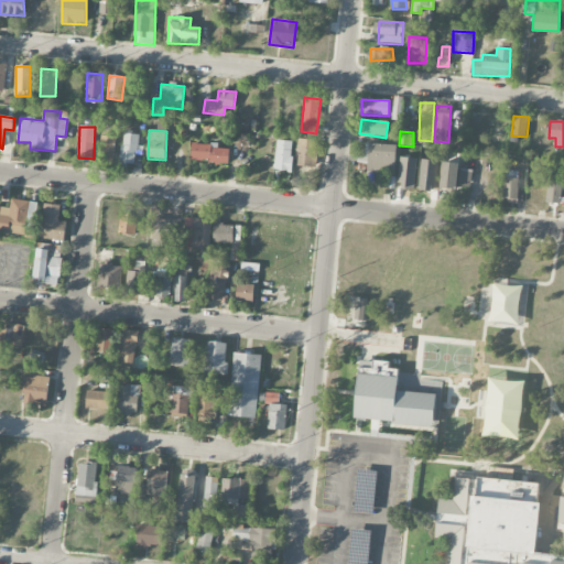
[(121,166),(137,166),(138,134),(122,133),(121,166)]
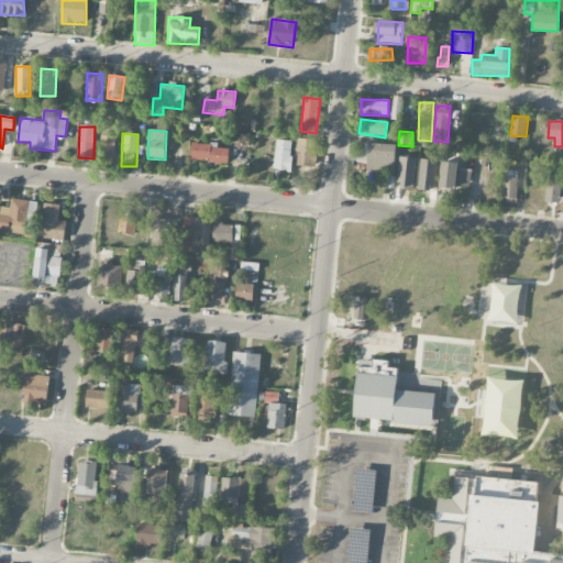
[(99,162),(113,163),(114,136),(99,136),(99,162)]
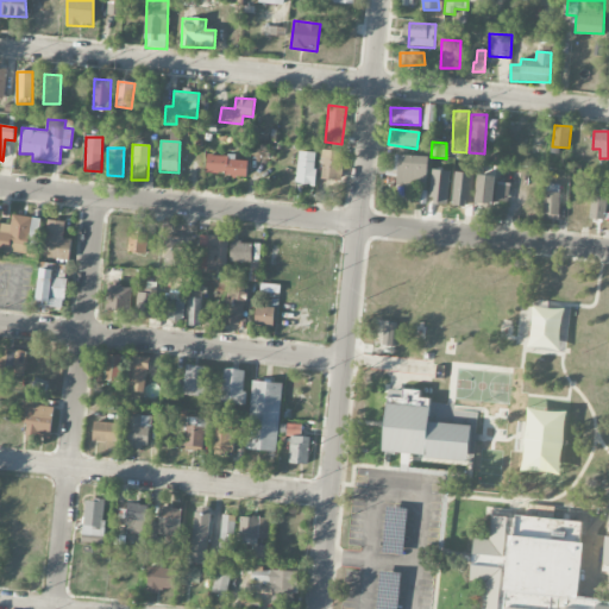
[(320,180),(340,181),(341,151),(321,150),(320,180)]
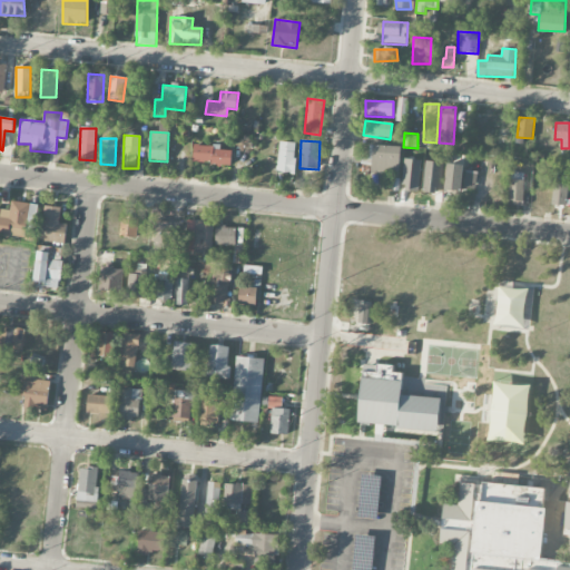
[(294,174),(296,144),(279,141),(276,173),(294,174)]
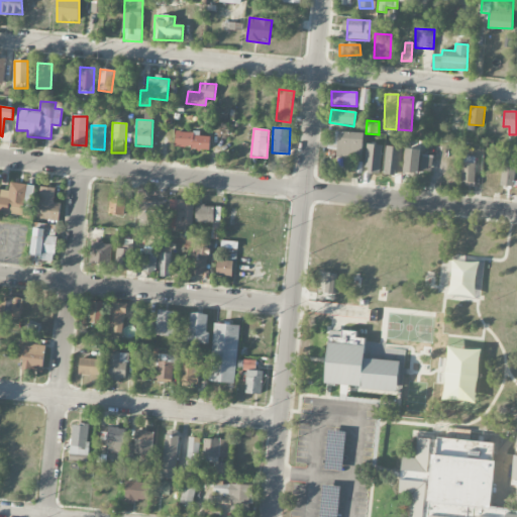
[(210,149),(210,137),(200,136),(200,132),(176,131),(176,147),(210,149)]
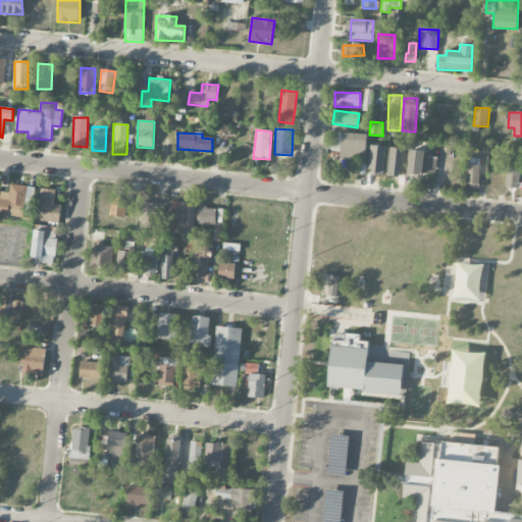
[(366,135),(337,134),(337,145),(331,145),(331,150),(340,150),(340,159),(365,160),(366,135)]
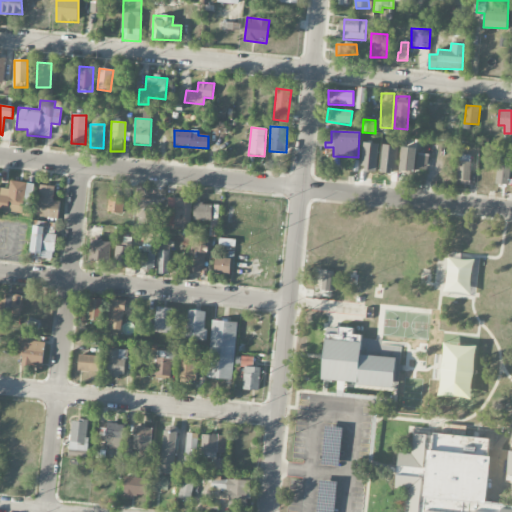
[(415,172),(416,148),(401,148),(400,171),(415,172)]
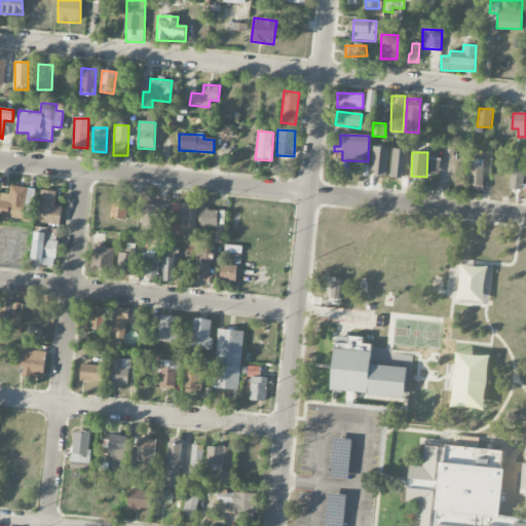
[(407,154),(392,153),(391,176),(406,177),(407,154)]
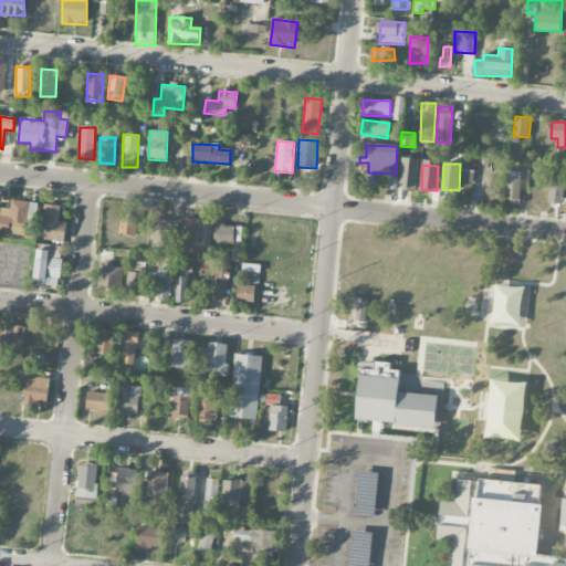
[(472,188),(473,170),(463,170),(461,187),(472,188)]
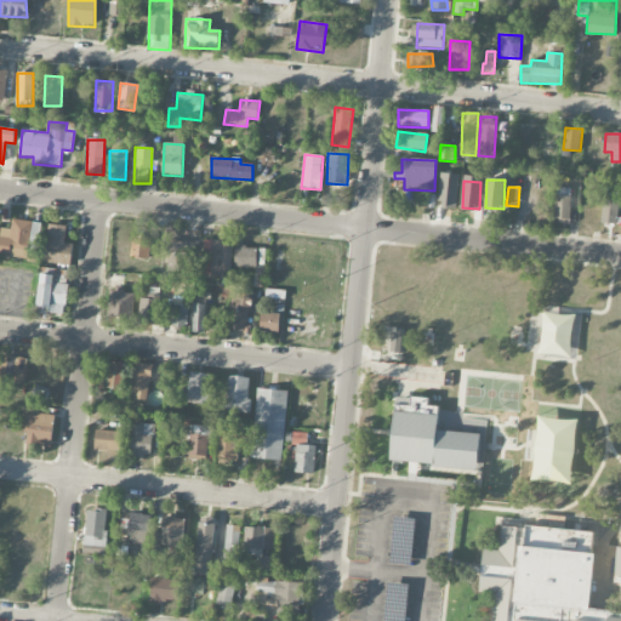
[(570,220),(571,195),(556,195),(554,218),(570,220)]
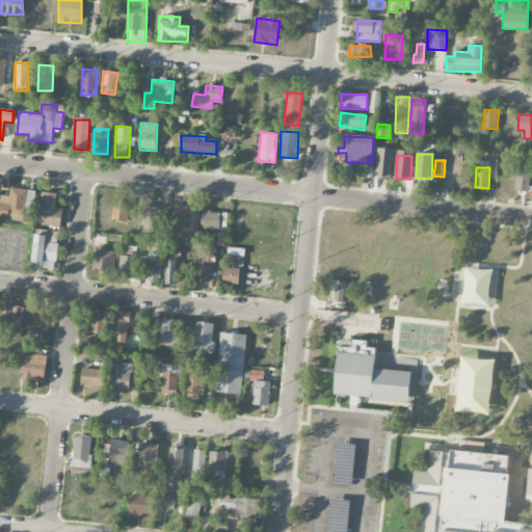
[(530,173),(515,170),(513,190),(528,192),(530,173)]
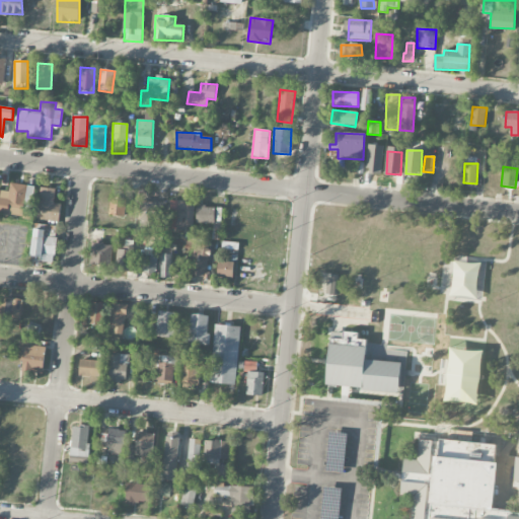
[(10,192),(0,190),(0,213),(23,216),(26,186),(10,183),(10,192)]
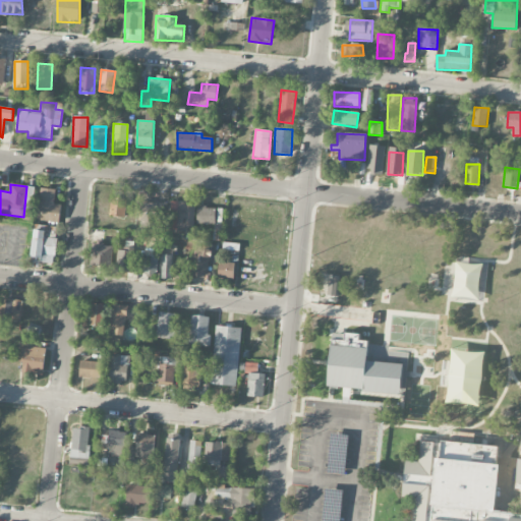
[(59,223),(61,205),(54,205),(56,190),(41,188),(37,221),(59,223)]
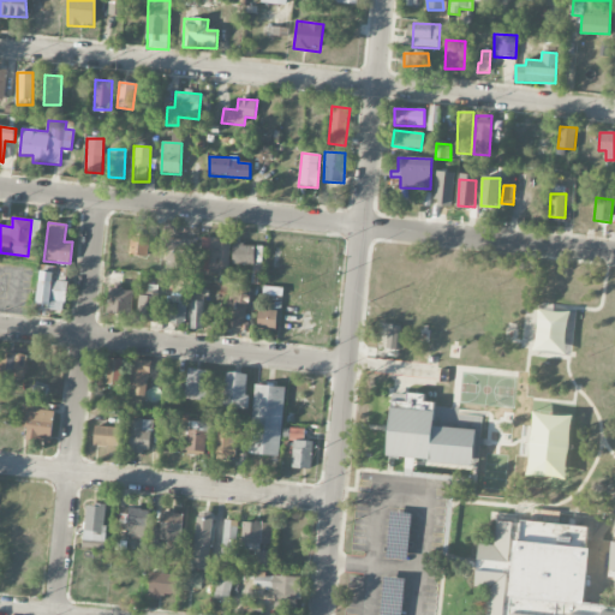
[(147,256),(148,236),(131,234),(130,256),(147,256)]
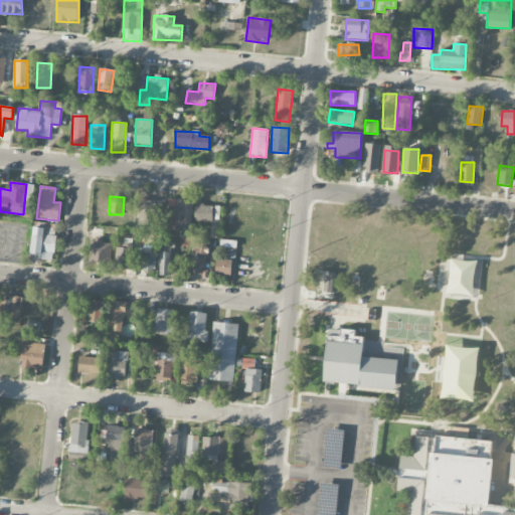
[(157,224),(157,200),(139,200),(139,224),(157,224)]
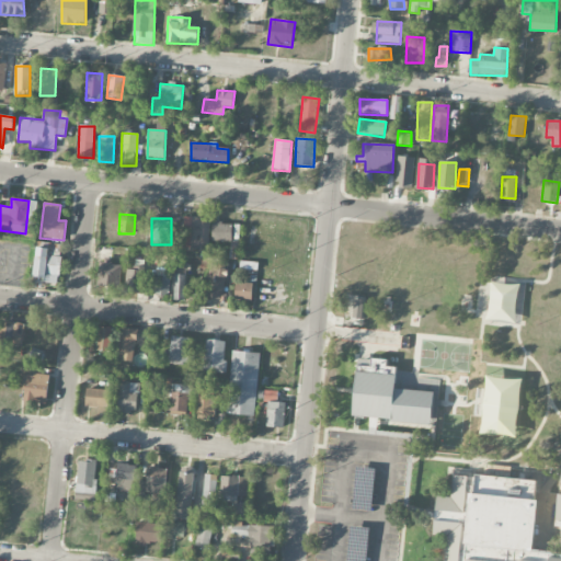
[(210,219),(182,218),(181,253),(209,254),(210,219)]
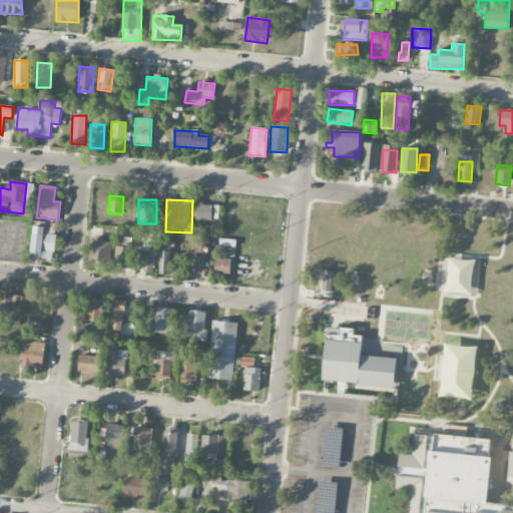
[(212,204),(194,203),(194,221),(212,221),(212,204)]
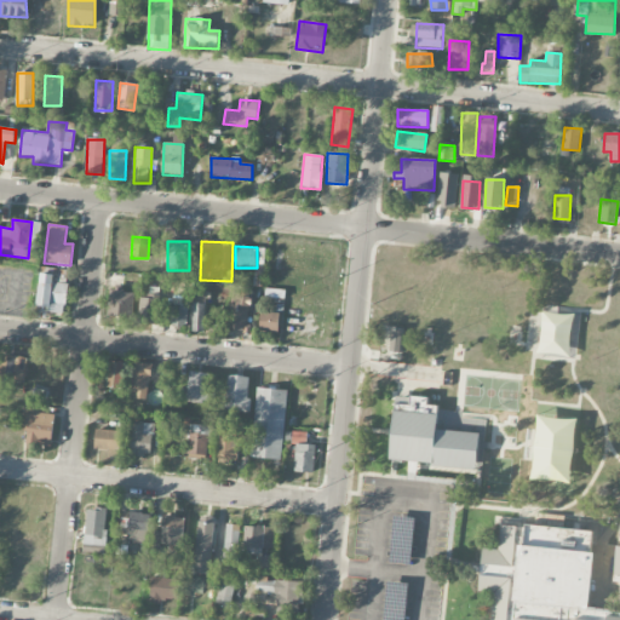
[(53,275),(40,274),(38,306),(47,308),(47,313),(65,315),(68,285),(53,283),(53,275)]
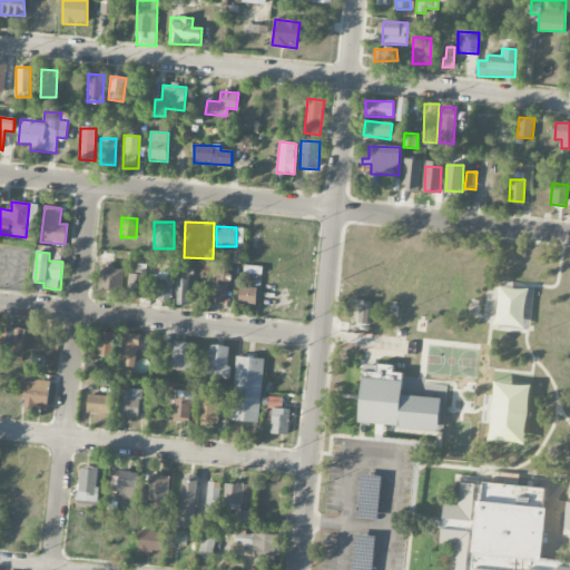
[(123,269),(111,269),(111,265),(100,264),(99,291),(123,292),(123,269)]
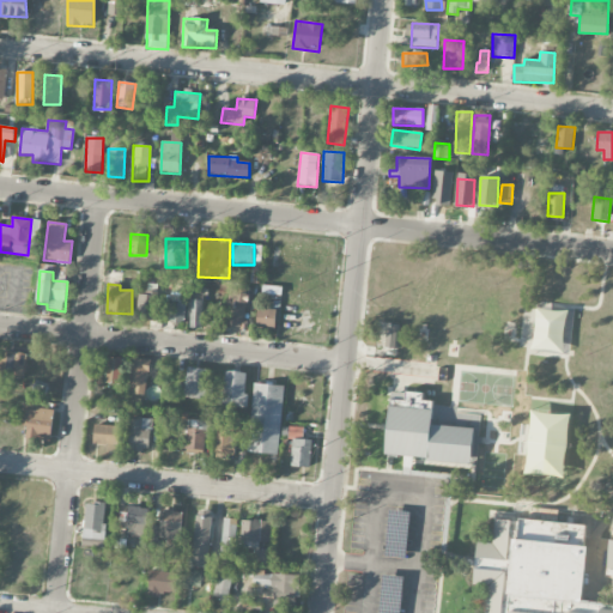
[(246,329),(253,292),(232,289),(224,326),(246,329)]
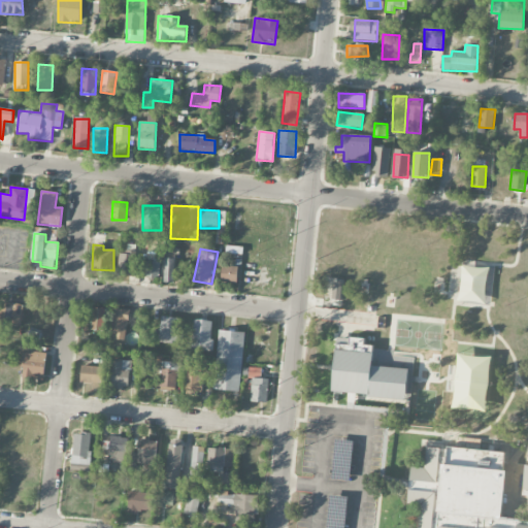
[(160,278),(161,253),(147,252),(145,278),(160,278)]
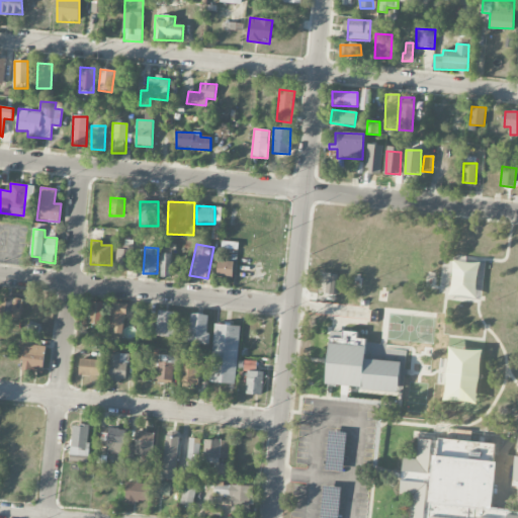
[(134,249),(116,248),(116,270),(133,270),(134,249)]
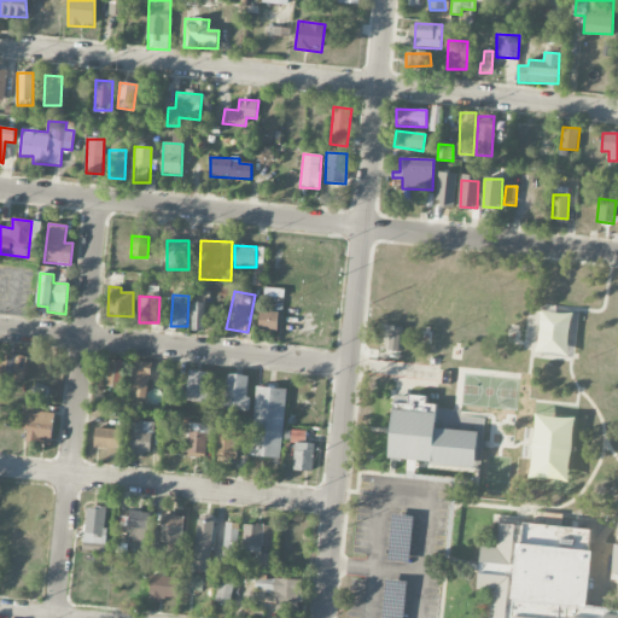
[(204,303),(193,303),(192,331),(204,332),(204,303)]
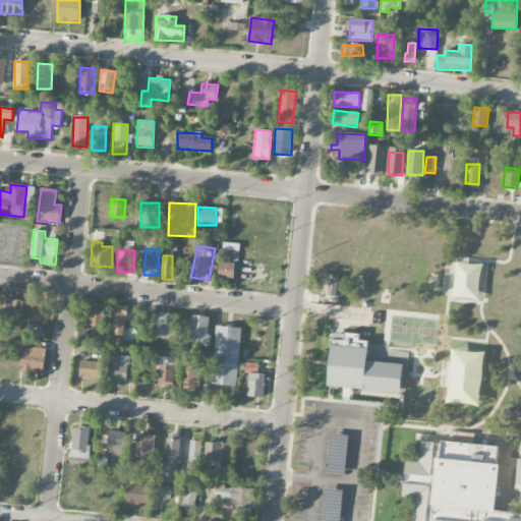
[(218,279),(234,280),(235,264),(219,263),(218,279)]
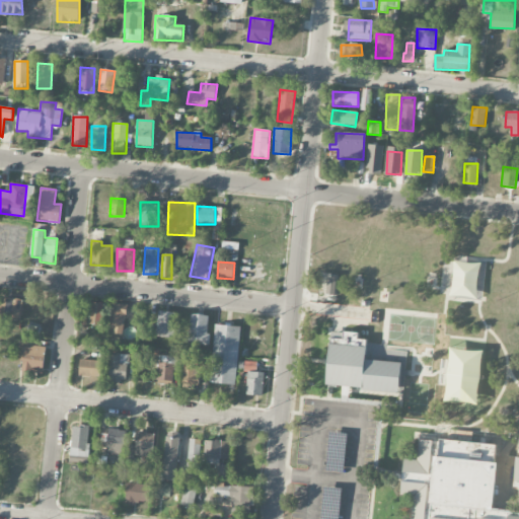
[(452,297),(477,298),(478,263),(453,262),(452,297)]
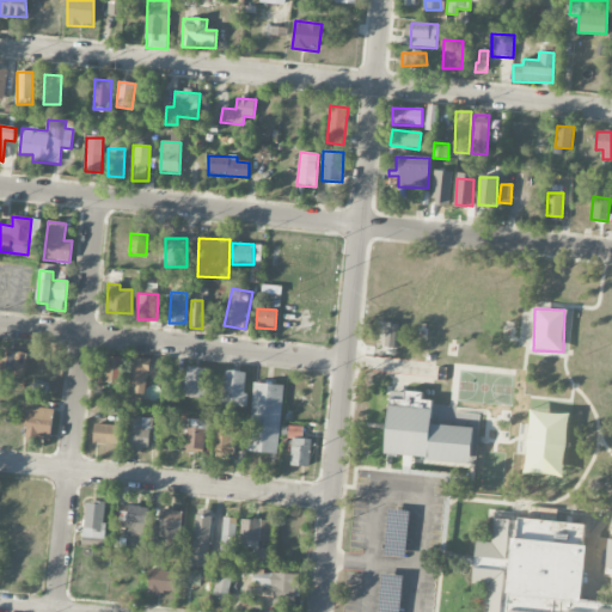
[(395,349),(397,326),(387,325),(384,348),(395,349)]
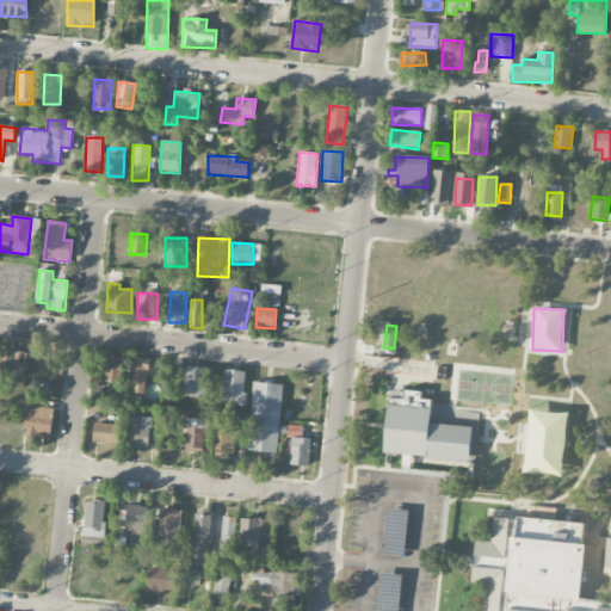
[(25,380),(26,352),(2,351),(1,378),(25,380)]
